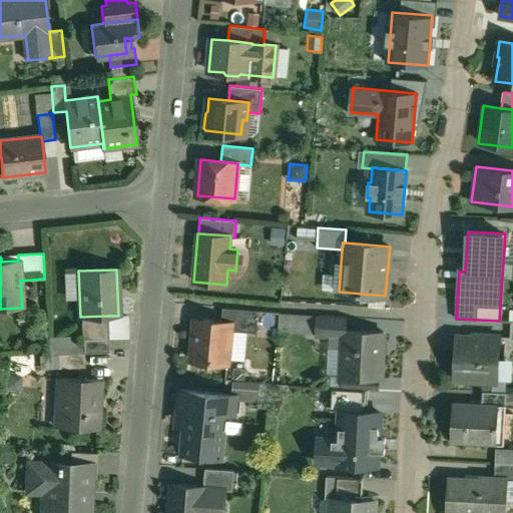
[(259,311),(222,308),(221,322),(231,323),(231,325),(258,327),(259,311)]
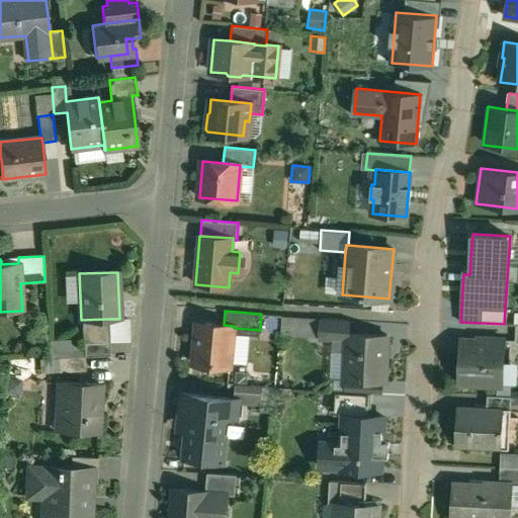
[(282,337),(320,339),(321,319),(283,317),(282,337)]
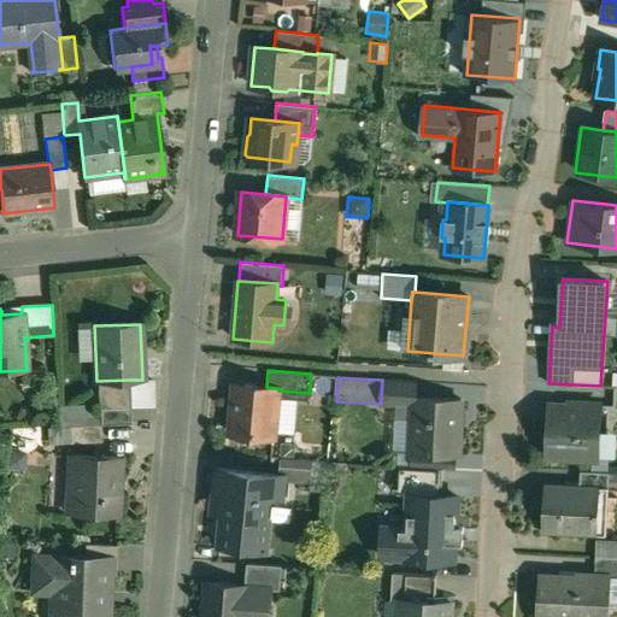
[(129,380),(98,381),(99,409),(100,410),(130,407),(129,380)]
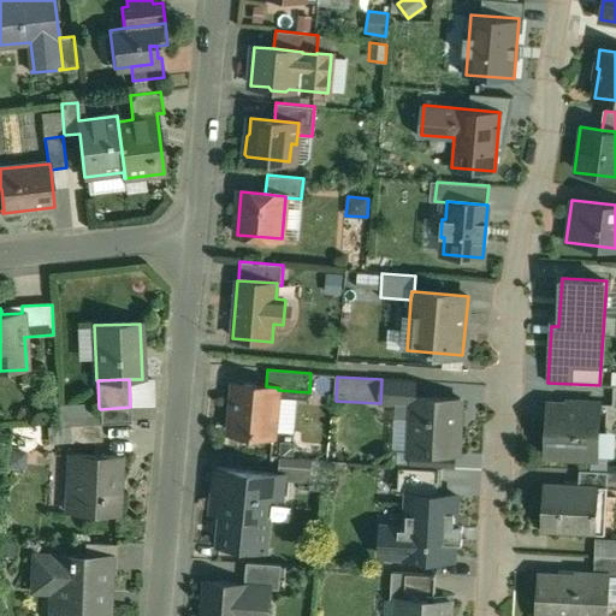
[(415,380),(381,379),(380,403),(412,404),(413,396),(414,396),(415,380)]
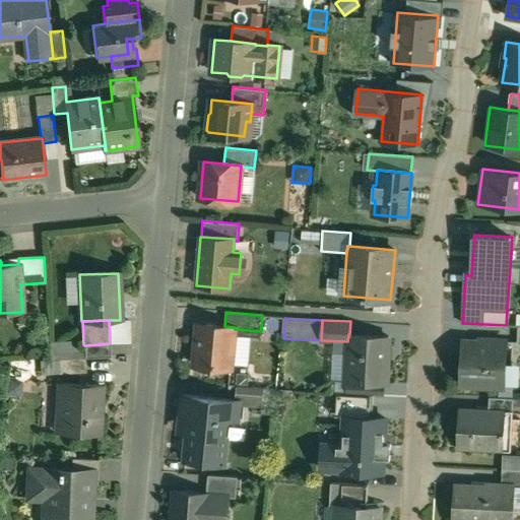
[(224,326),(198,324),(195,348),(194,348),(193,360),(194,360),(194,366),(231,369),(235,329),(235,327),(224,326)]
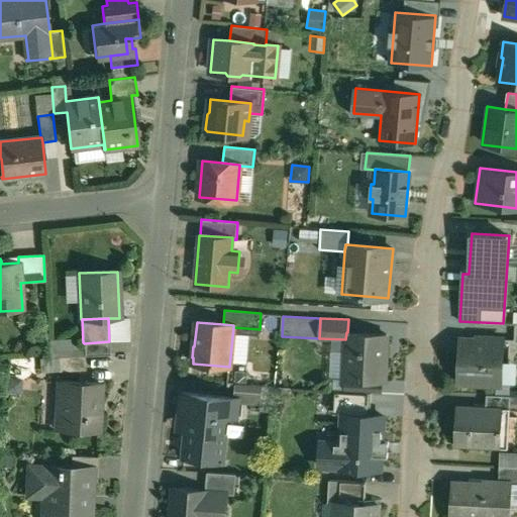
[(347,332),(346,332),(345,339),(343,379),(346,380),(381,381),(384,381),(387,334),(347,332)]
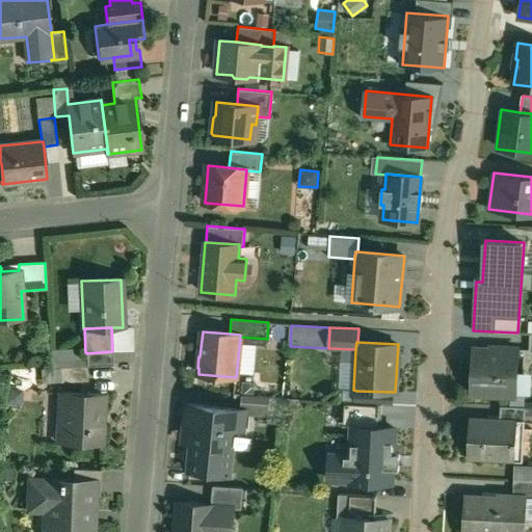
[(519,348),(499,347),(498,351),(473,350),(470,392),(516,394),(519,348)]
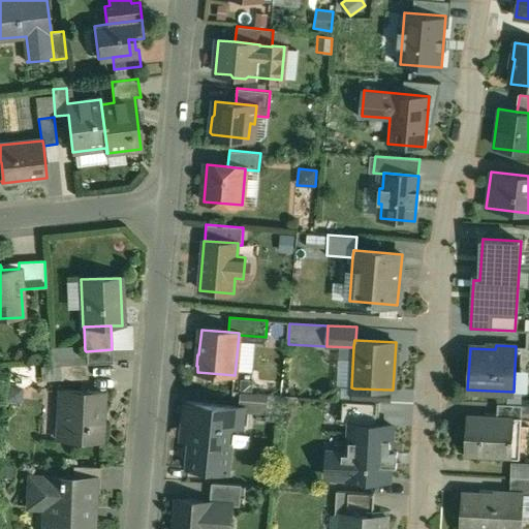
[(112,349),(86,351),(87,365),(112,363),(111,363),(110,350),(112,350),(112,349)]
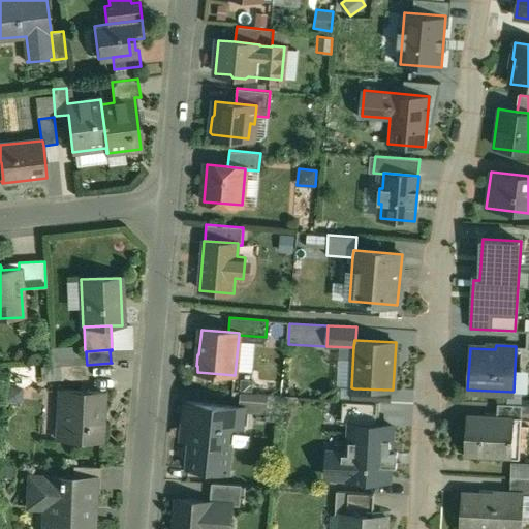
[(87,365),(60,366),(60,380),(87,379),(87,365)]
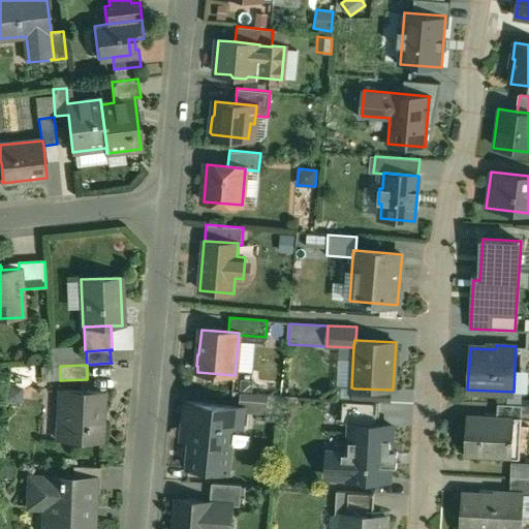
[(390,390),(354,389),(353,400),(379,402),(390,402),(390,390)]
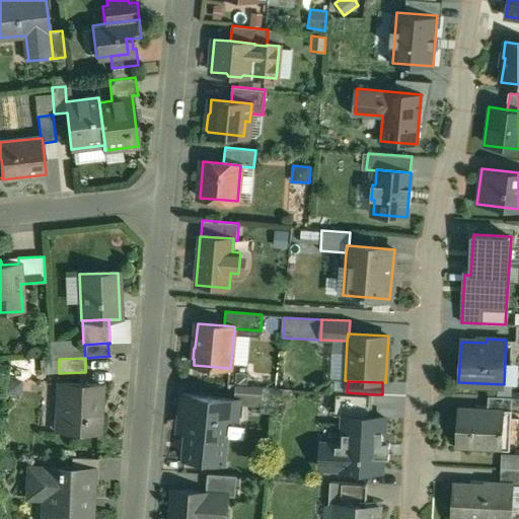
[(100,385),(59,383),(57,432),(98,434),(100,385)]
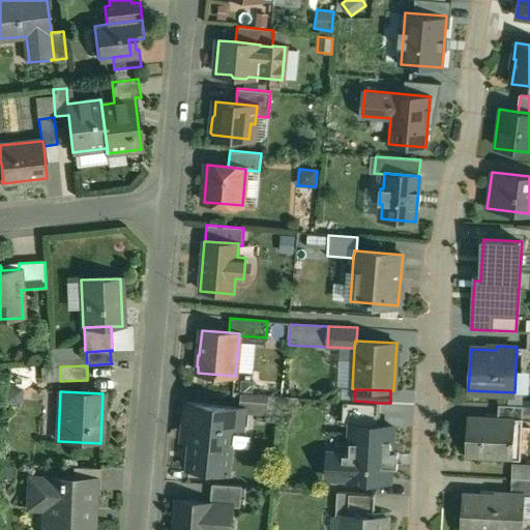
[(269,395),(243,393),(242,408),(244,408),(243,413),(267,414),(269,395)]
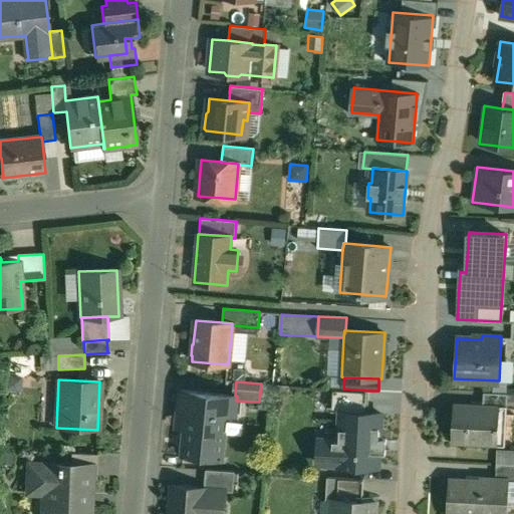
[(343,389),(342,389),(341,411),(367,413),(368,391),(343,389)]
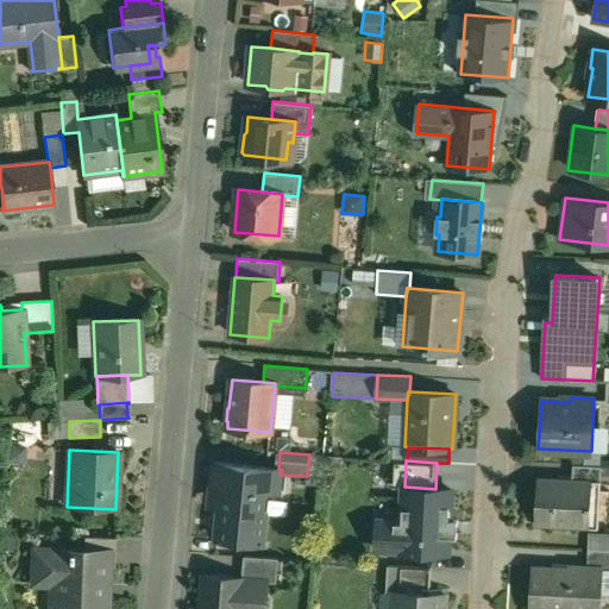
[(278,469),(214,463),(212,493),(221,493),(217,539),(262,542),(268,490),(278,491),(280,475),(281,469),(278,469)]
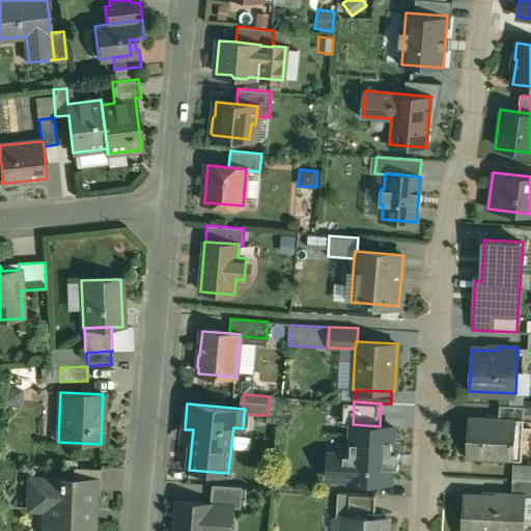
[(524,407),(500,404),(499,417),(515,418),(515,423),(523,423),(524,407)]
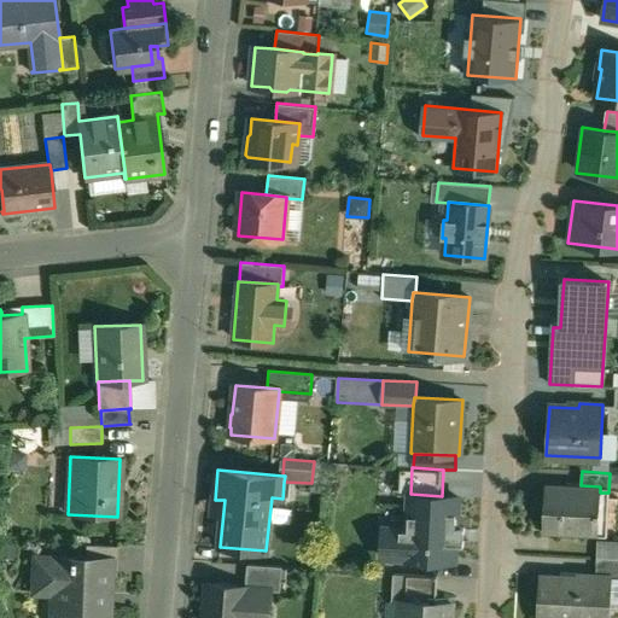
[(581,485),(544,484),(542,532),(598,535),(600,493),(600,487),(581,485)]
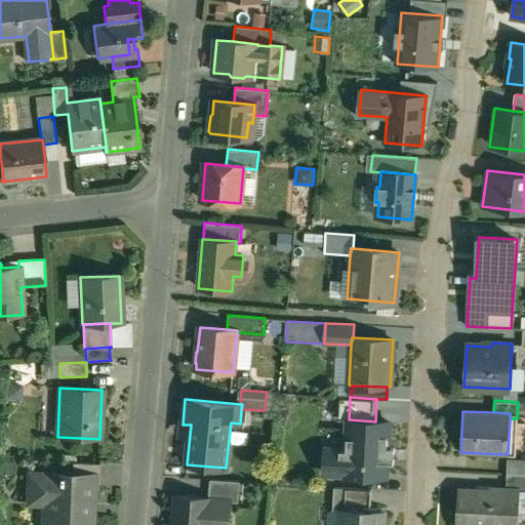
[(349,419),(348,419),(345,474),(386,476),(389,422),(375,421),(349,419)]
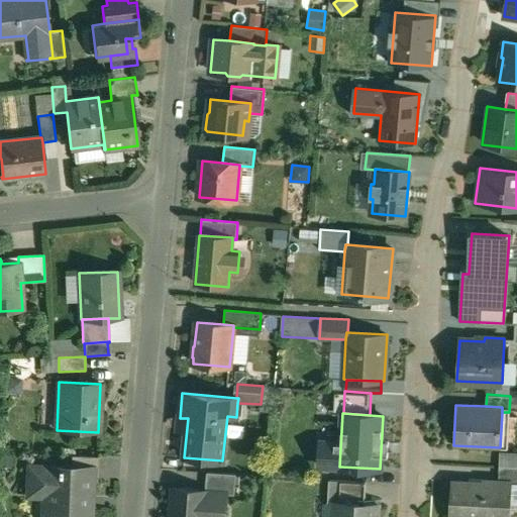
[(516,452),(500,452),(499,467),(516,468),(516,452)]
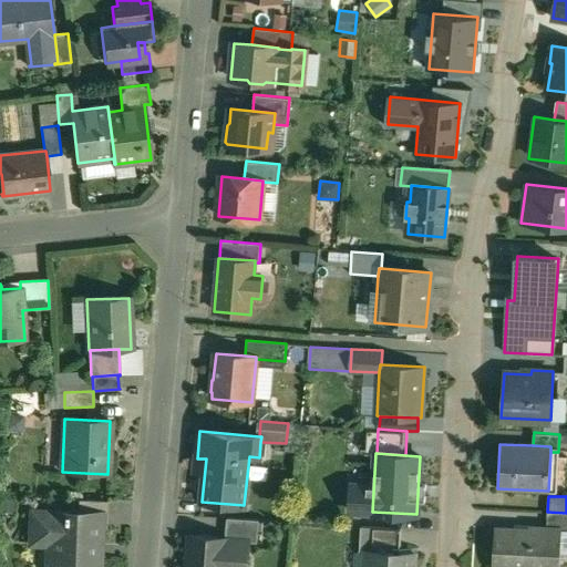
[(107,501),(79,500),(78,513),(78,526),(100,527),(106,527),(107,501)]
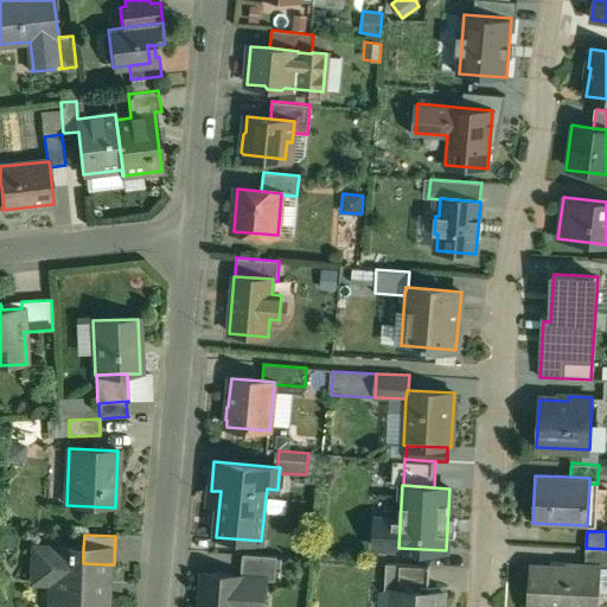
[(104,606),(107,564),(83,563),(83,549),(34,547),(33,574),(52,575),(50,606),(104,606)]
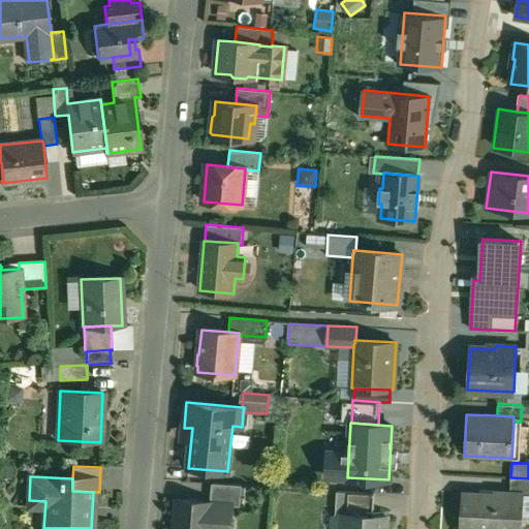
[(528,478),(510,477),(509,493),(523,493),(523,494),(528,494),(528,478)]
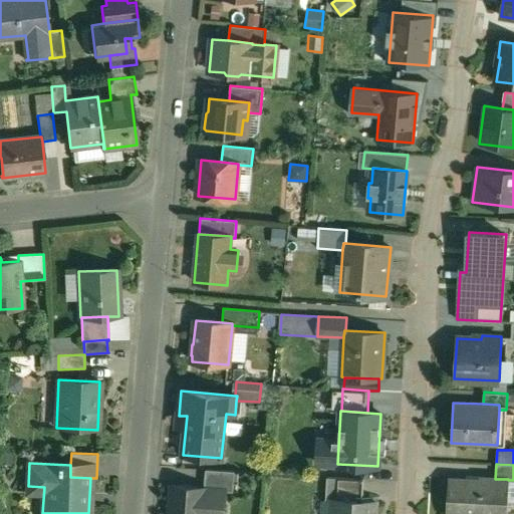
[(235,472),(206,470),(205,488),(225,490),(225,491),(234,492),(235,472)]
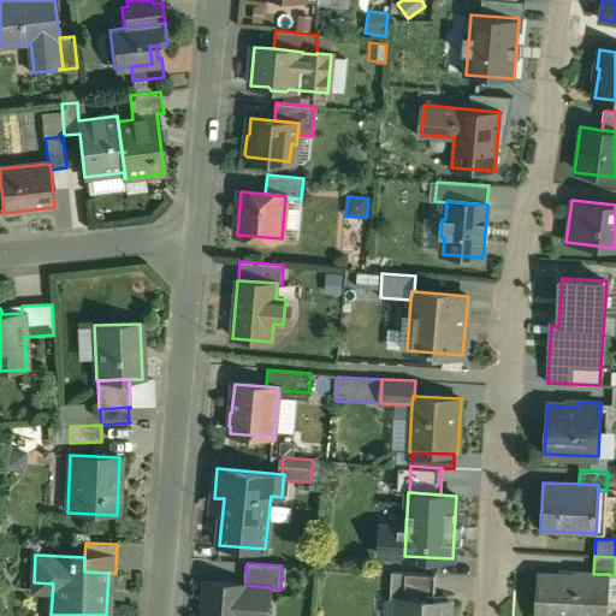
[(436,574),(404,573),(403,598),(434,599),(436,574)]
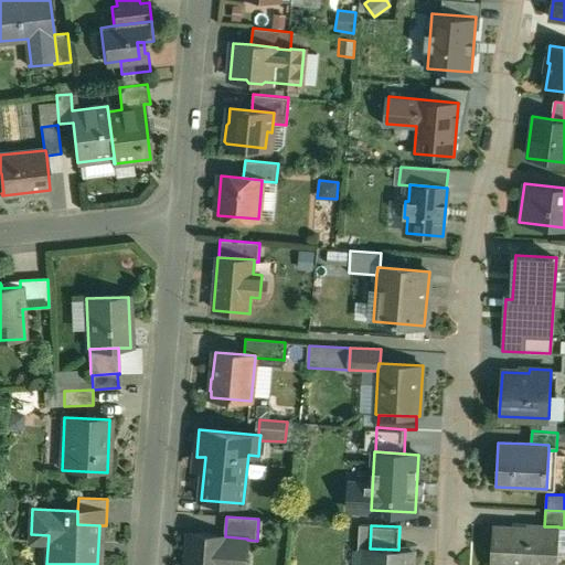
[(544,526),(526,525),(526,530),(493,528),(491,564),(528,564),(529,562),(556,564),(558,528),(558,526),(544,526)]
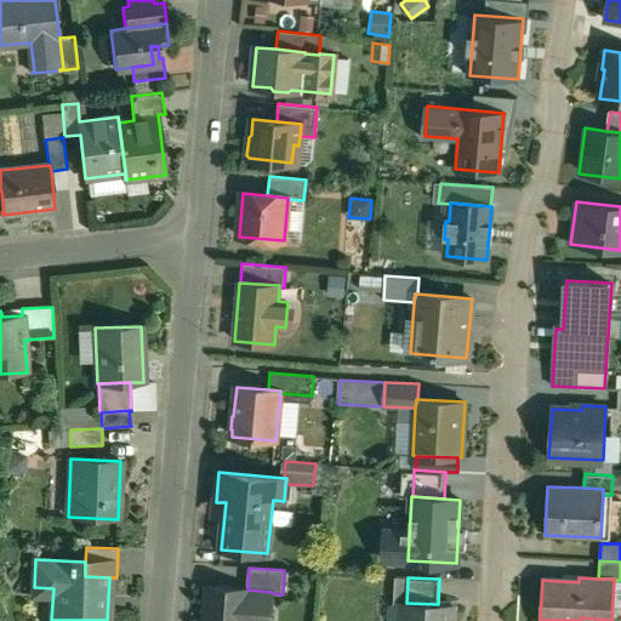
[(248,590),(208,587),(204,620),(269,620),(272,593),(272,592),(248,590)]
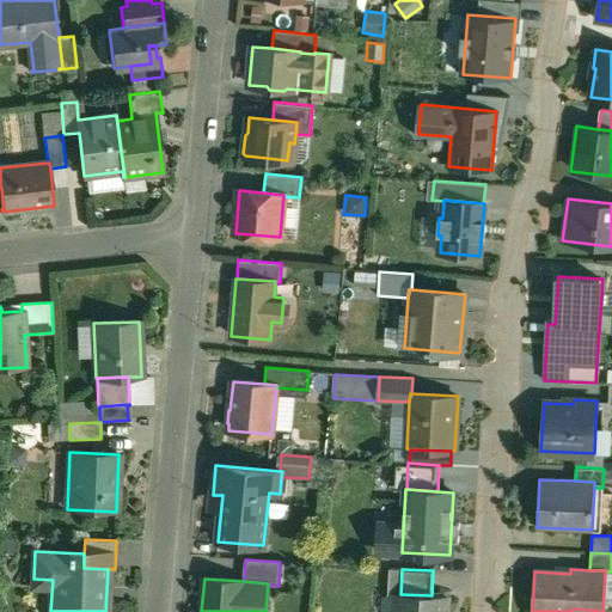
[(401,594),(396,594),(395,611),(446,611),(447,597),(432,595),(401,594)]
